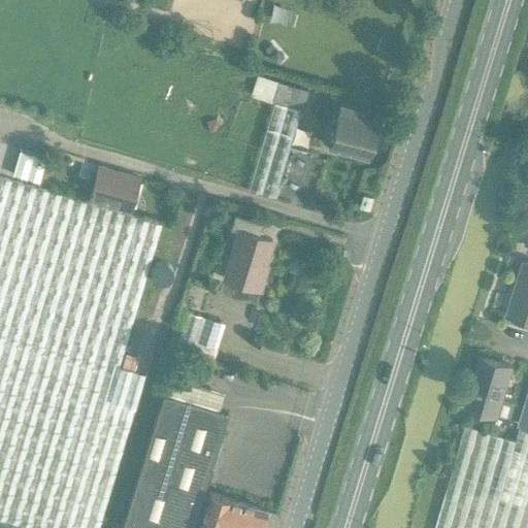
[(273,101),(248,189),(275,196),(275,197),(301,109),(302,109),(307,90),(258,75),(252,95),(273,101)]
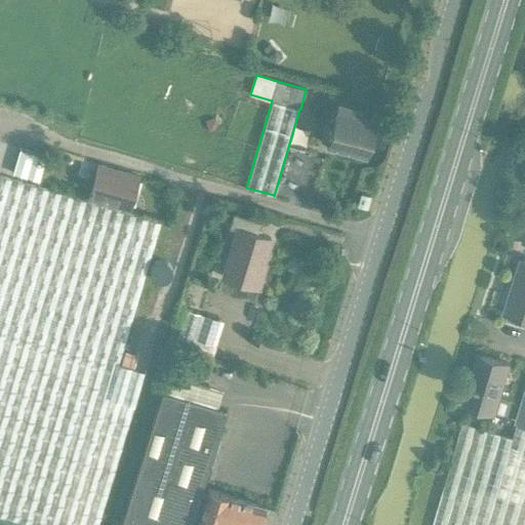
[(338,101),(331,124),(356,131),(356,129),(370,133),(375,117),(351,110),(352,105),(338,101)]
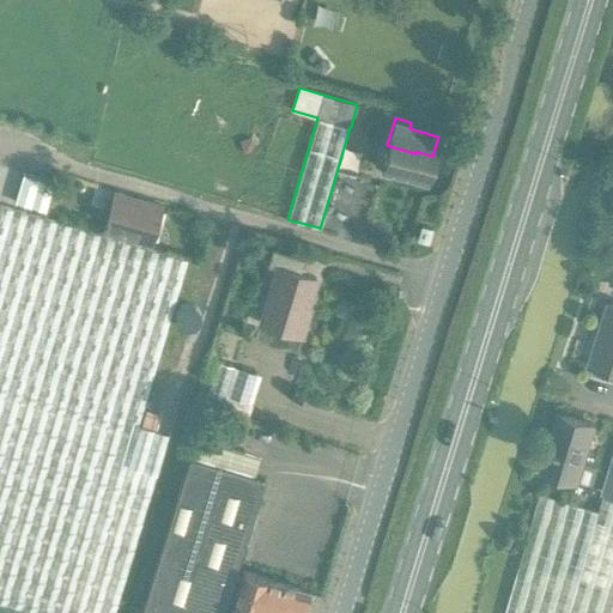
[(431,158),(432,156),(416,151),(416,153),(387,145),(381,165),(425,178),(426,175),(431,175),(435,163),(431,158)]
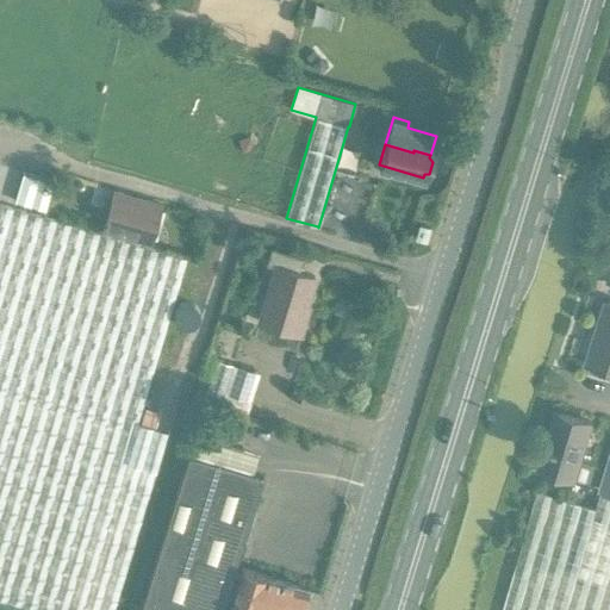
[(44,210),(53,182),(23,173),(14,201),(44,210)]
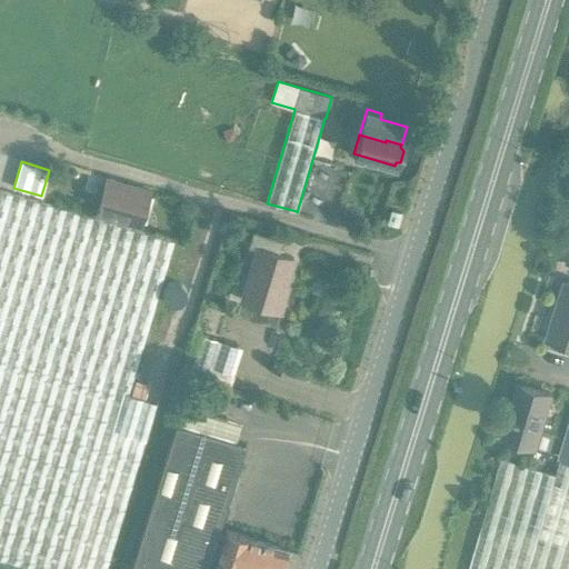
[(139,227),(150,190),(105,177),(95,213),(139,227)]
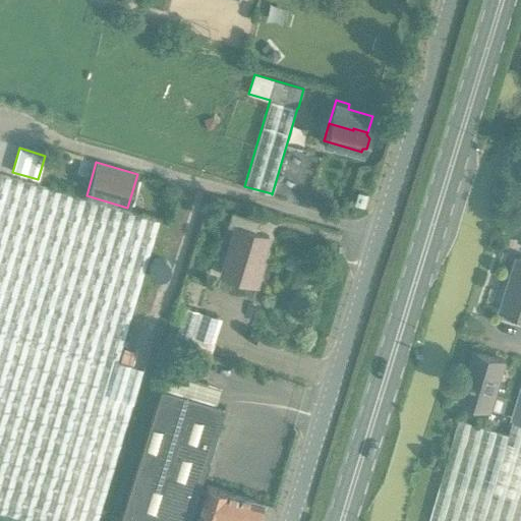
[(118,359),(140,282),(159,222),(0,174),(0,511),(33,520),(97,520),(131,401),(108,395),(118,359)]
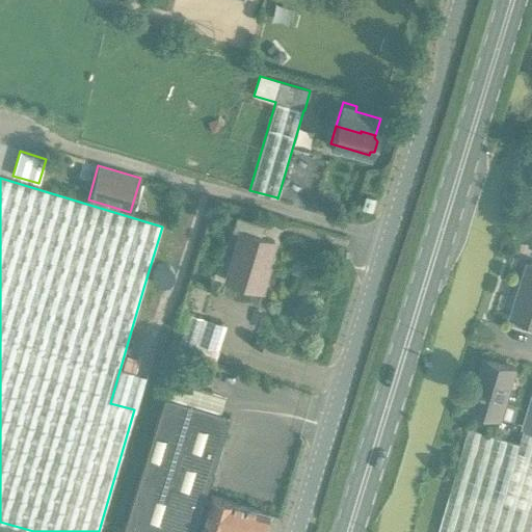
[(371,211),(374,200),(366,197),(363,209),(371,211)]
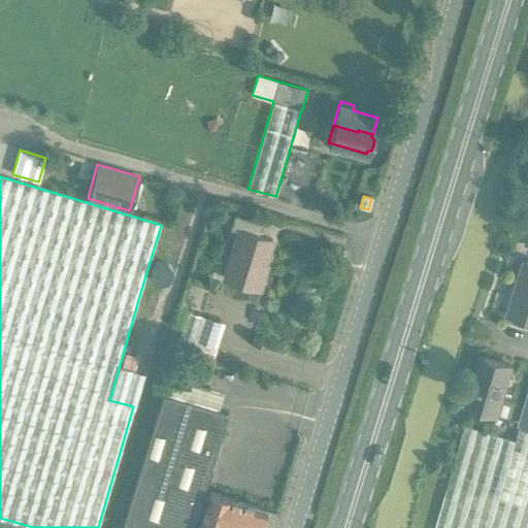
[(263,272),(272,242),(259,238),(263,225),(236,217),(232,229),(239,231),(224,281),(259,291),(265,273),(263,272)]
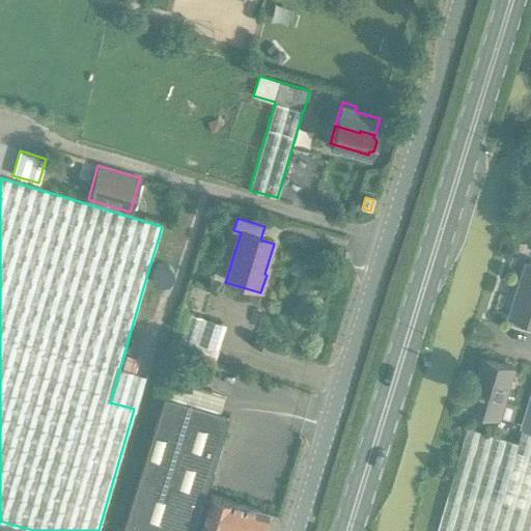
[(149,281),(168,286),(178,249),(160,244),(149,281)]
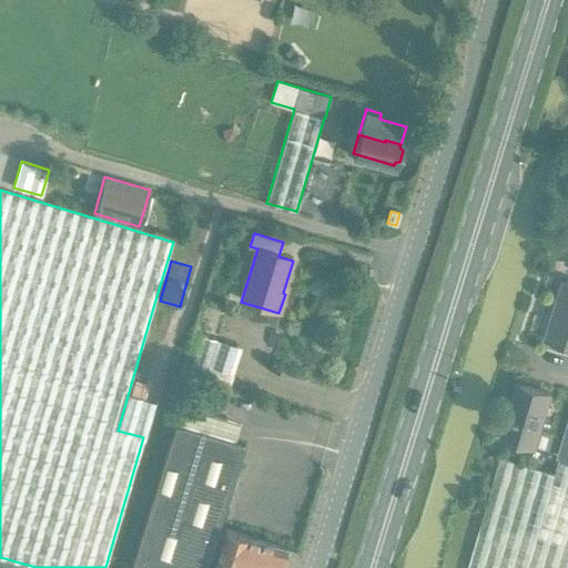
[(546,337),(567,344),(567,280),(565,280),(546,337)]
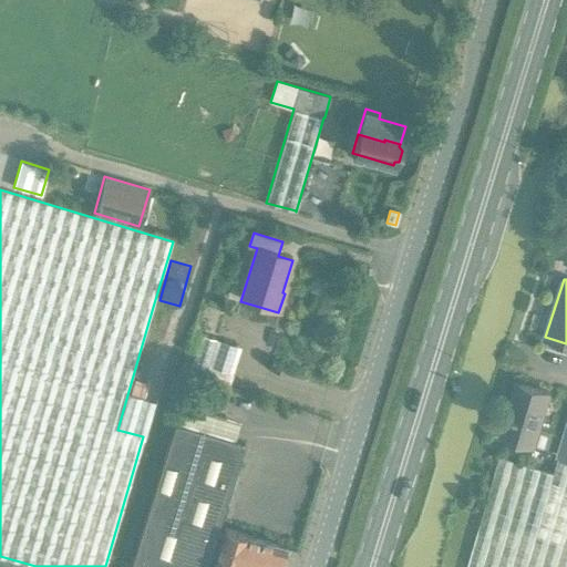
[(544,449),(549,432),(536,428),(548,392),(516,382),(498,434),(544,449)]
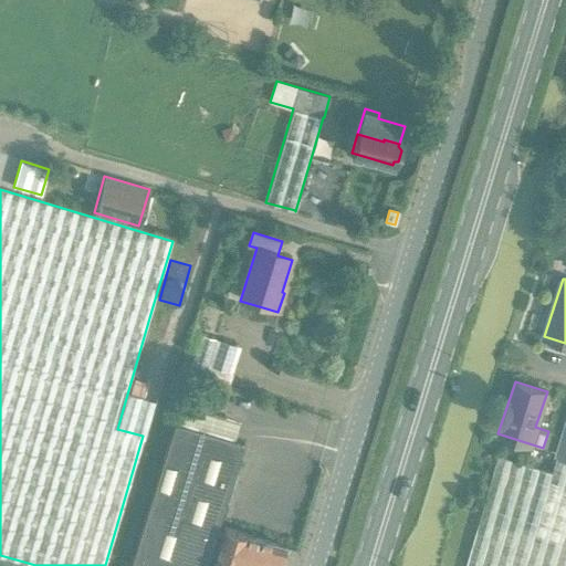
[(154,397),(128,390),(117,429),(143,436),(154,397)]
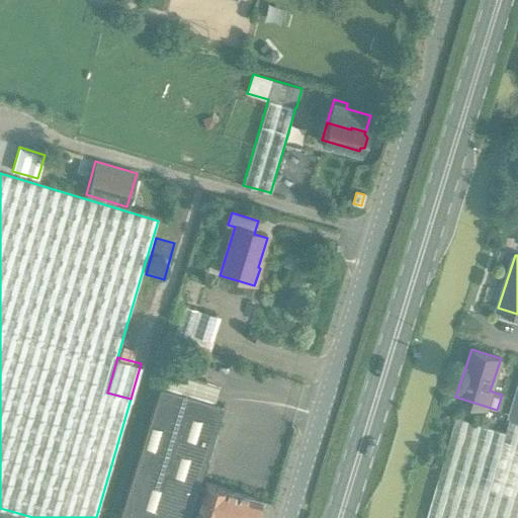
[(517,417),(517,382),(508,414),(517,417)]
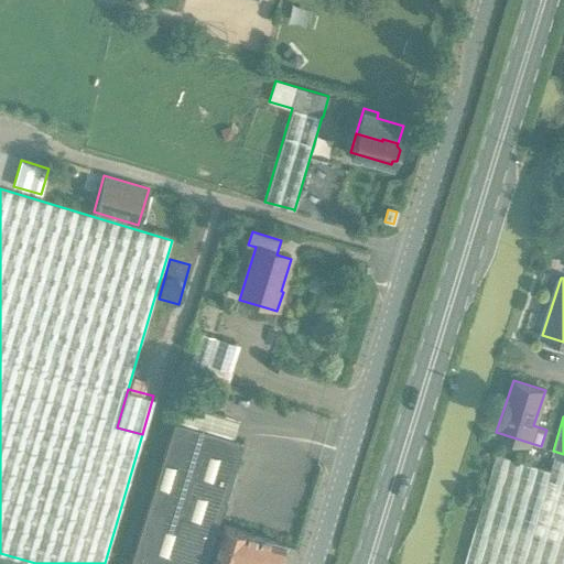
[(137,563),(204,563),(240,438),(173,420),(131,563),(137,563)]
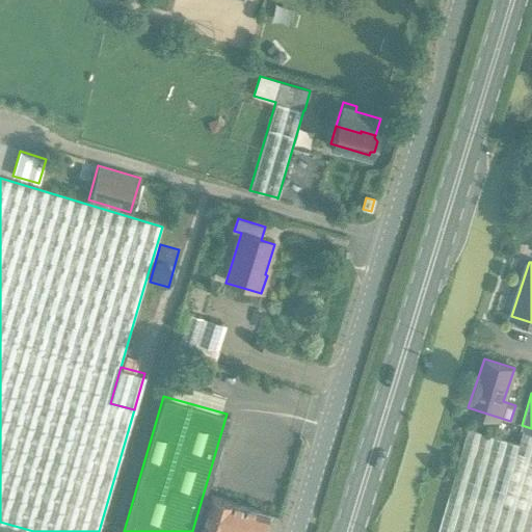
[(531,531),(531,432),(524,431),(520,443),(469,428),(437,531),(531,531)]
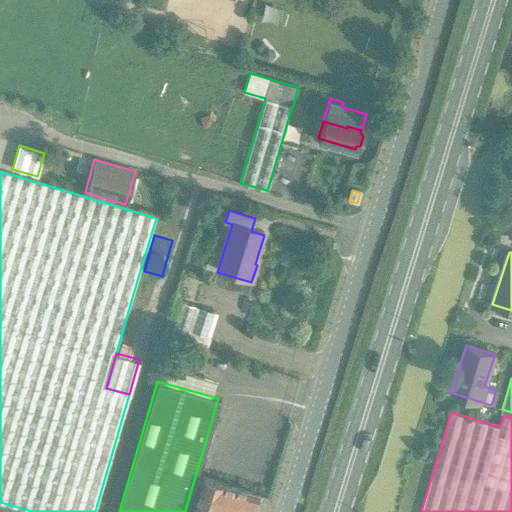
[(215,511),(252,511),(258,494),(202,477),(191,511),(211,511),(212,511),(215,511)]
